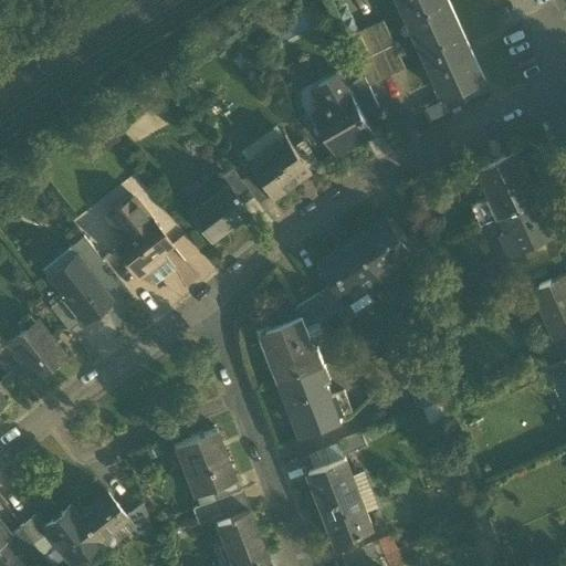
[(400,0),(444,97),(484,80),(484,79),(448,0),(400,0)]
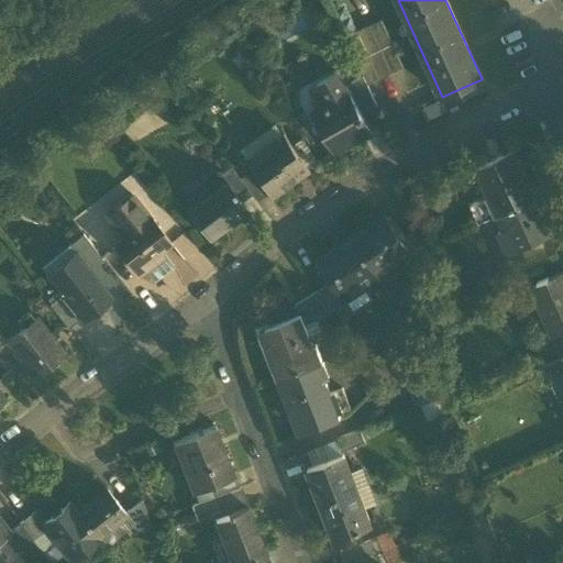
[(382,21),(371,25),(381,50),(393,44),(382,21)]
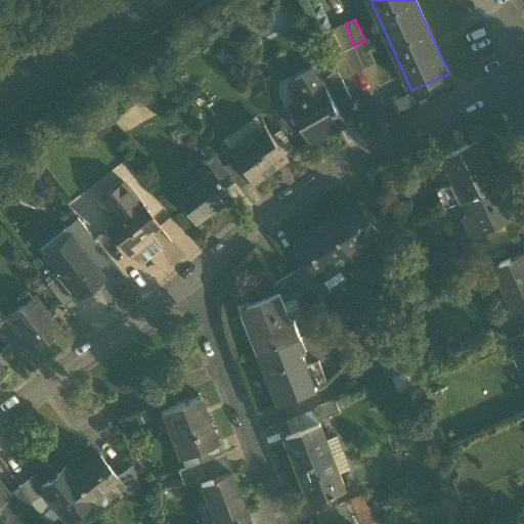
[(345,24),(333,30),(343,51),(354,46),(345,24)]
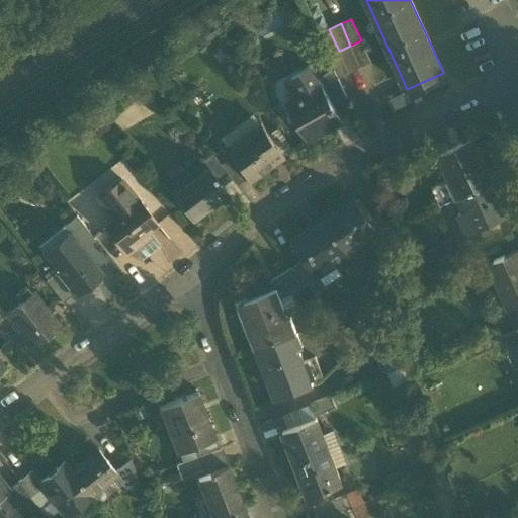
[(328,56),(339,51),(329,29),(318,34),(328,56)]
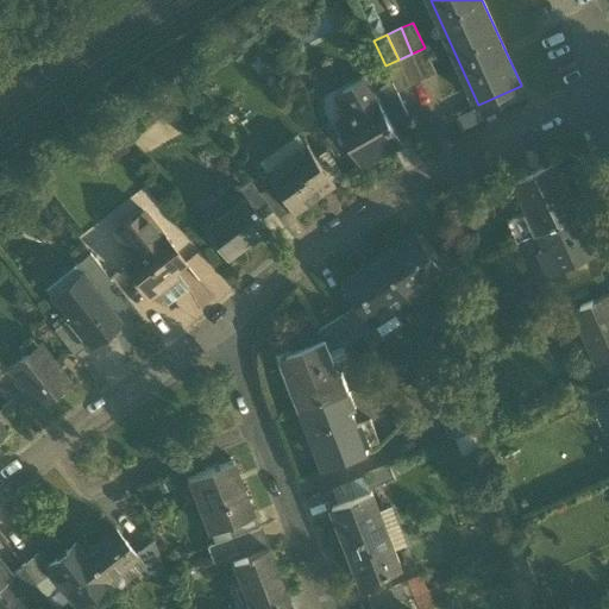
[(425,48),(412,54),(424,80),(437,74),(425,48)]
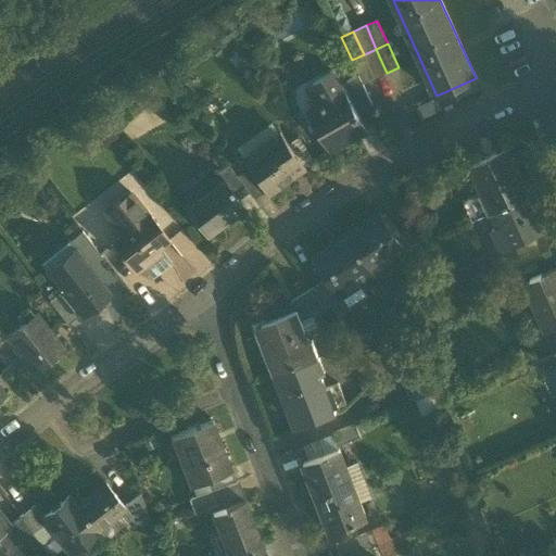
[(375,78),(387,73),(376,49),(364,54),(375,78)]
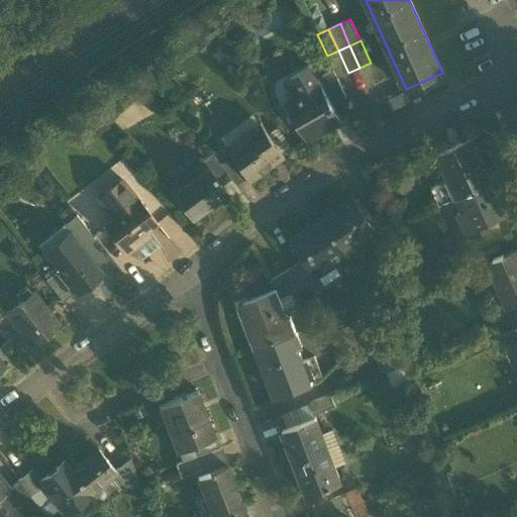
[(337,78),(348,73),(338,50),(327,56),(333,70),(337,78)]
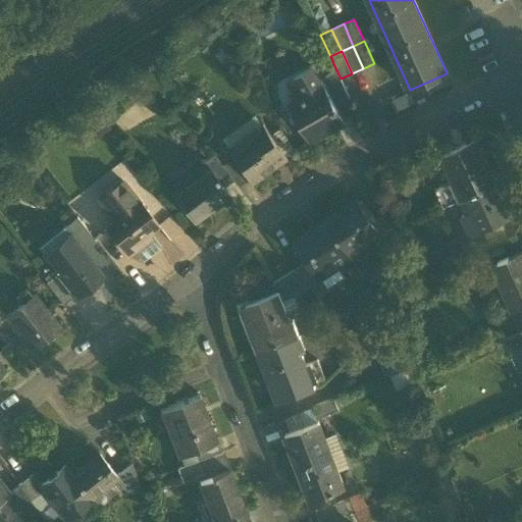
[(290,108),(310,143),(346,122),(345,121),(341,115),(321,80),(314,67),(295,79),(306,99),(298,104),(290,108)]
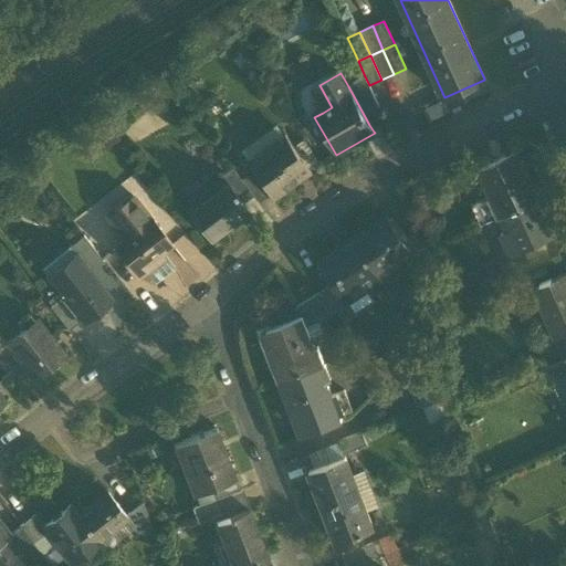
[(384,116),(369,85),(365,76),(348,86),(369,125),(384,116)]
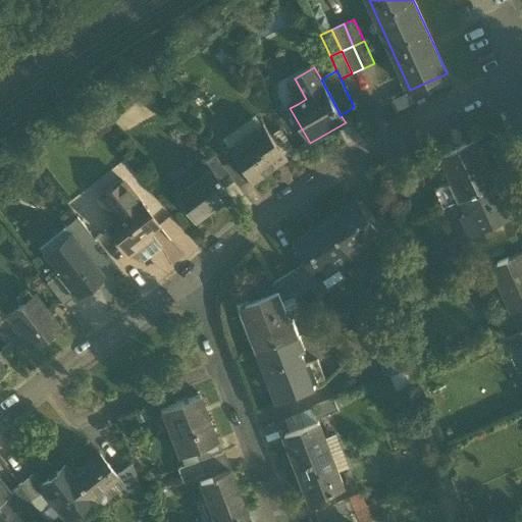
[(286,84),(298,104),(306,99),(295,79),(286,84)]
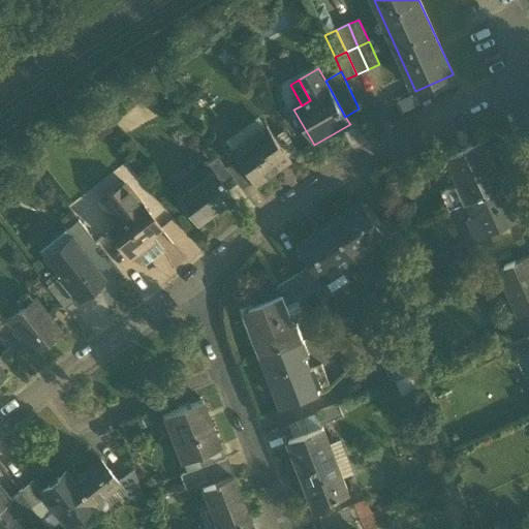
[(345,117),(349,123),(362,116),(359,109),(345,117)]
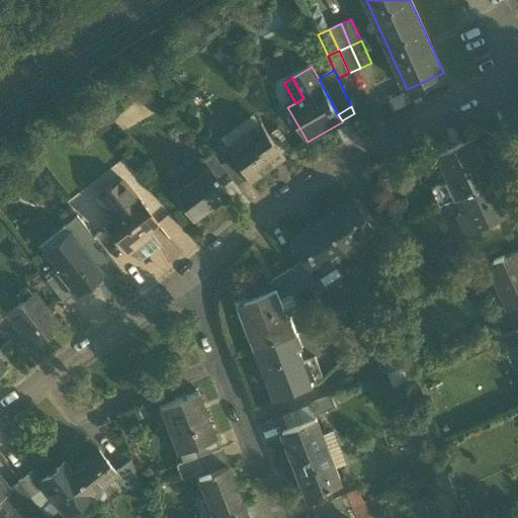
[(220,138),(229,150),(262,126),(253,114),(220,138)]
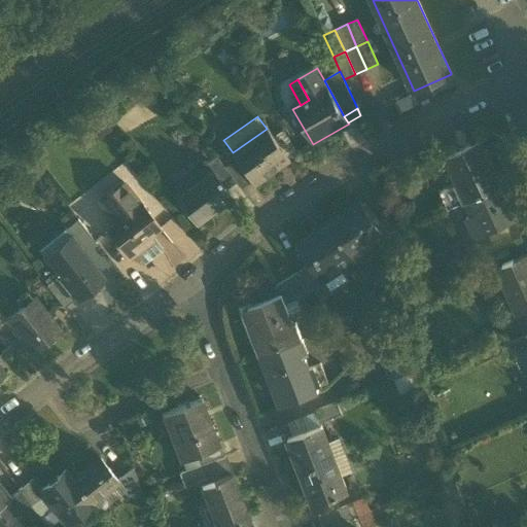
[(250,181),(252,185),(289,160),(287,156),(274,137),(268,128),(267,129),(233,152),(231,153),(236,162),(250,181)]
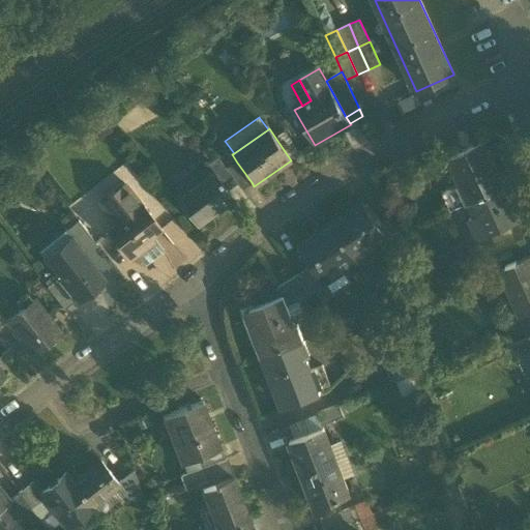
[(285,130),(275,138),(289,157),(299,150),(285,130)]
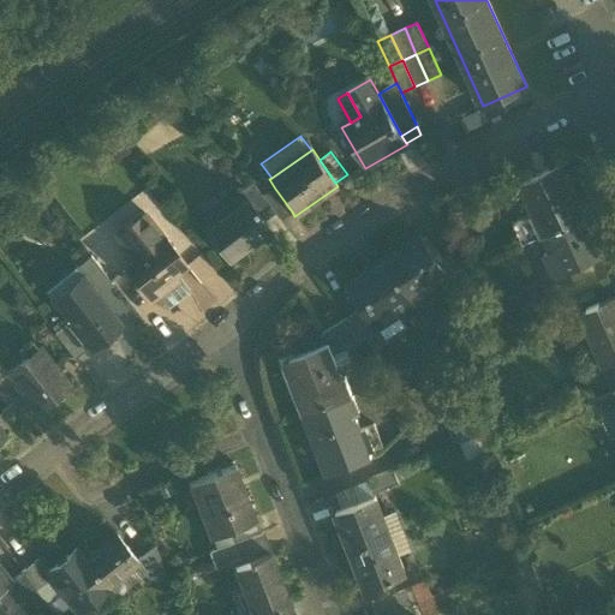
[(515,173),(533,212),(544,234),(585,215),(561,163),(537,174),(532,166),(515,173)]
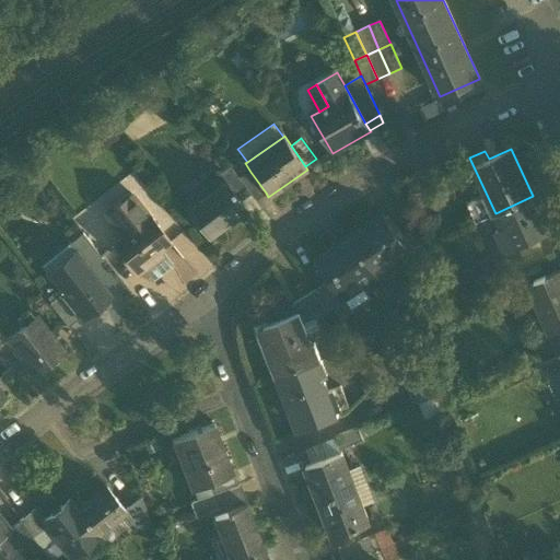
[(23,172),(21,174),(31,186),(39,179),(33,171),(23,158),(18,162),(23,172)]
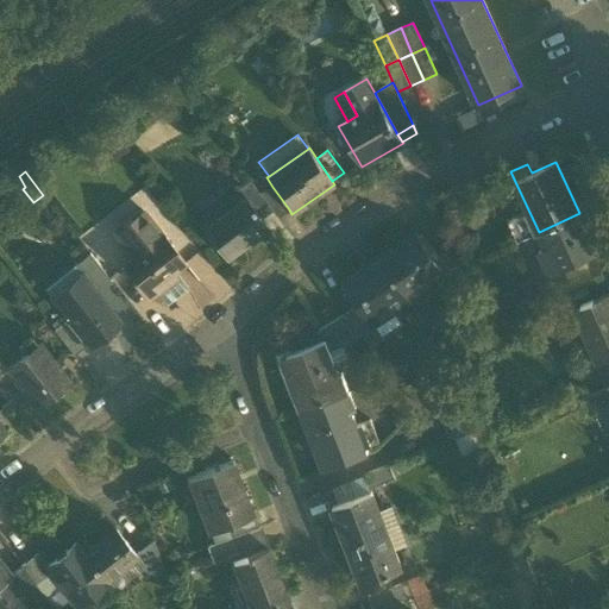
[(257,214),(268,206),(261,195),(250,181),(237,190),(242,198),(244,196),(257,214)]
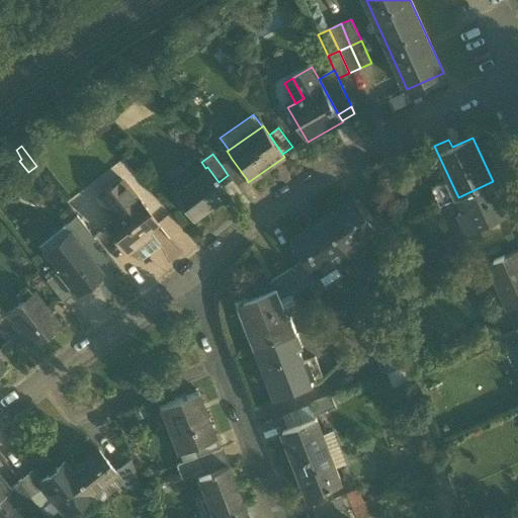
[(232,159),(222,166),(228,175),(236,185),(246,178),(232,159)]
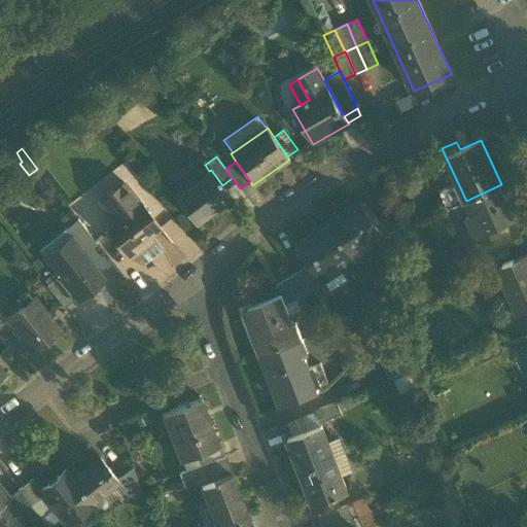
[(175,197),(196,224),(231,199),(225,190),(222,185),(211,170),(209,171),(175,197)]
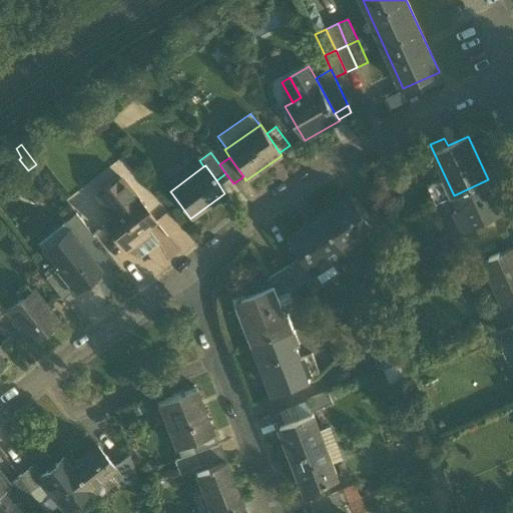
[(436,203),(454,195),(445,176),(428,184),(436,203)]
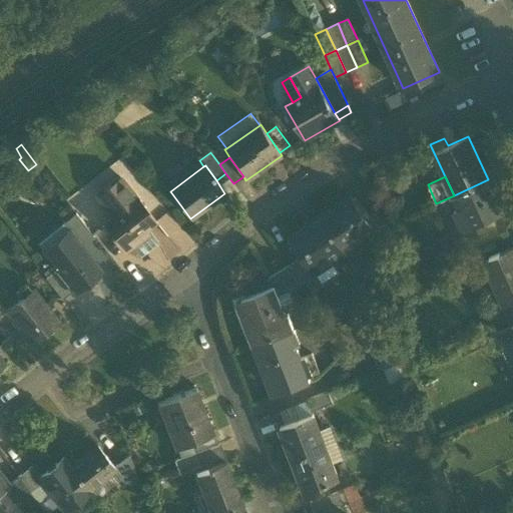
[(126,252),(132,247),(140,240),(136,235),(146,228),(155,221),(138,199),(136,200),(119,178),(103,191),(120,212),(111,219),(104,224),(126,252)]
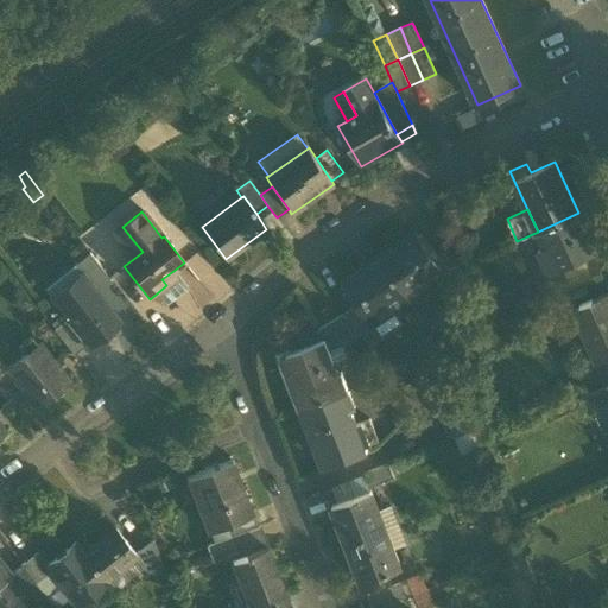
[(596,252),(578,213),(538,232),(545,246),(538,249),(549,273),(596,252)]
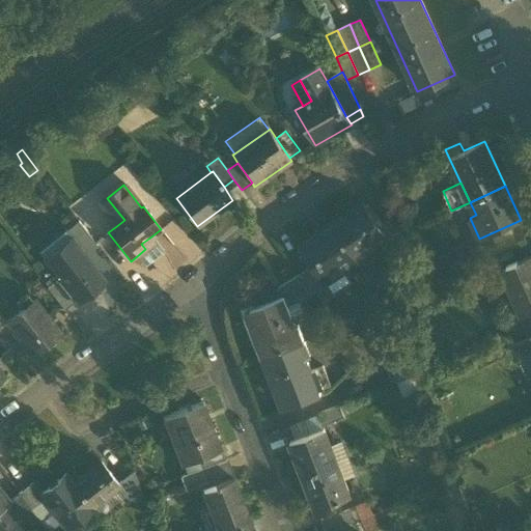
[(124,220),(107,198),(98,204),(115,227),(124,220)]
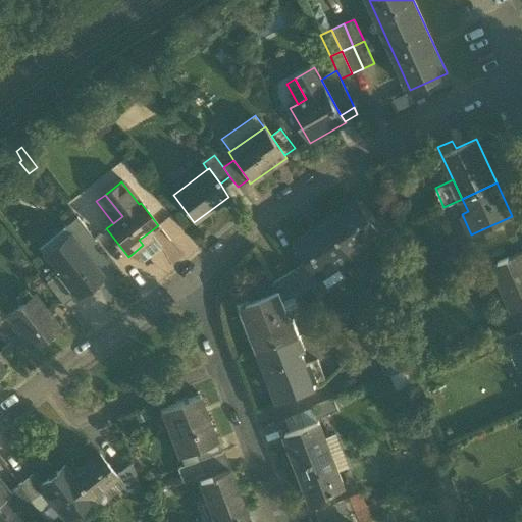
[(351,256),(352,257),(367,247),(381,238),(372,223),(362,209),(357,200),(327,220),(351,256)]
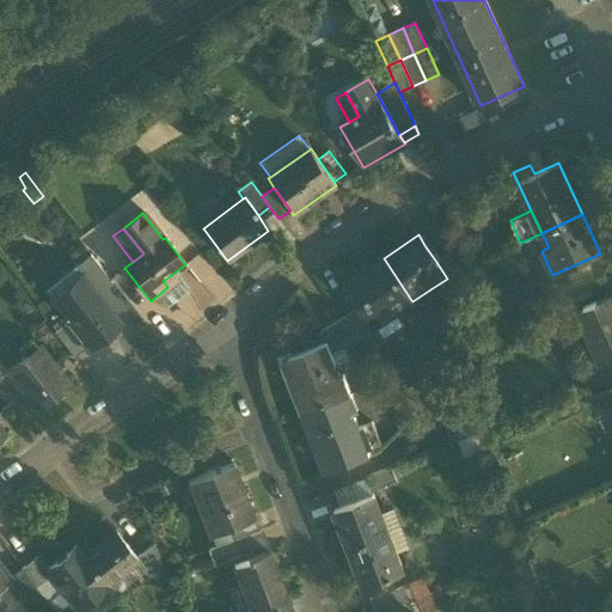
[(429,242),(424,245),(436,262),(441,258),(429,242)]
